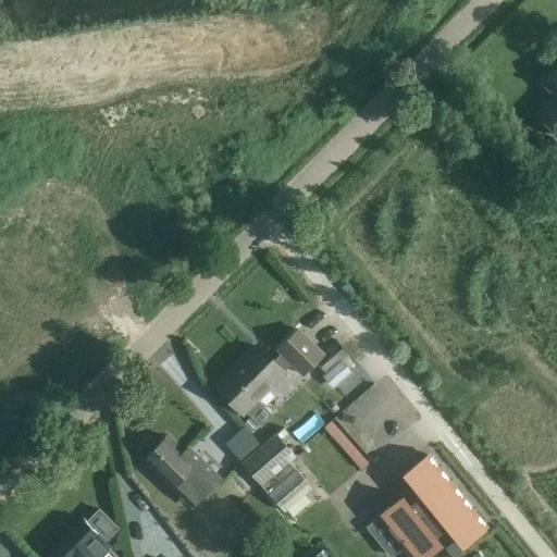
[(549,102),(537,114),(556,134),(556,70),(544,84),(556,97),(556,98),(552,104),(549,102)]
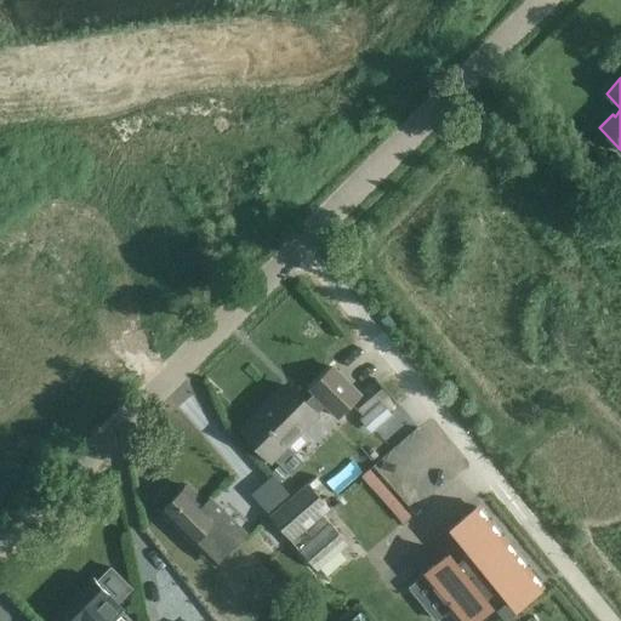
[(311,400),(322,412),(328,408),(341,421),(364,398),(335,369),(312,392),(315,396),(311,400)]
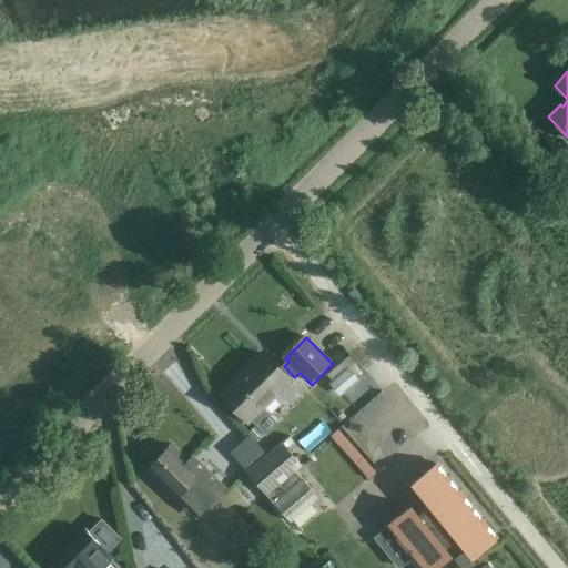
[(293,379),(294,377),(284,366),(280,371),(280,372),(262,354),(222,394),(249,421),(288,381),(290,382),(293,379)]
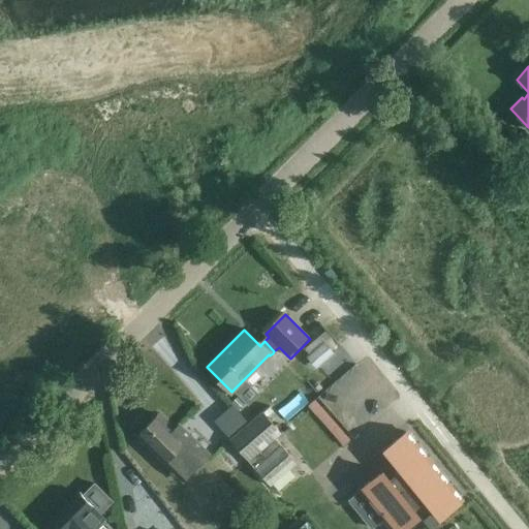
[(335,353),(332,350),(324,342),(309,355),(307,358),(316,368),(335,353)]
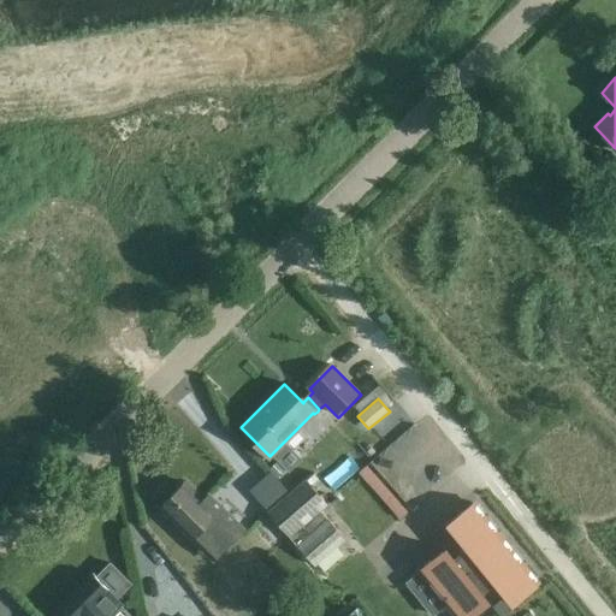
[(265,477),(279,489),(326,432),(312,420),(265,477)]
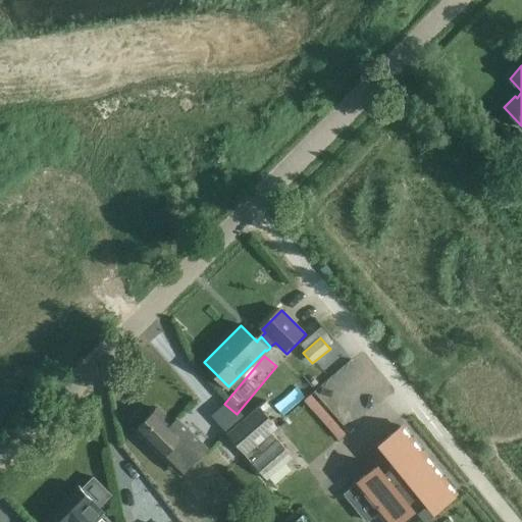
[(259,406),(226,434),(246,455),(267,479),(292,459),(272,435),(270,434),(277,428),(275,424),(268,417),(259,406)]
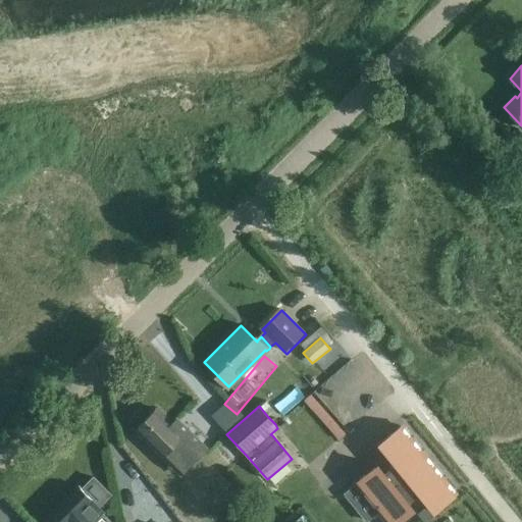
[(156,409),(137,429),(163,456),(184,476),(209,451),(177,419),(172,424),(156,409)]
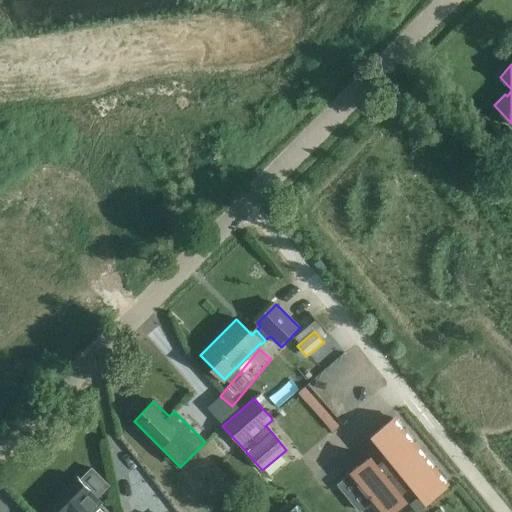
[(370,454),(349,471),(381,511),(391,511),(407,500),(401,492),(410,485),(425,503),(446,486),(391,418),(370,435),(387,456),(378,463),(370,454)]
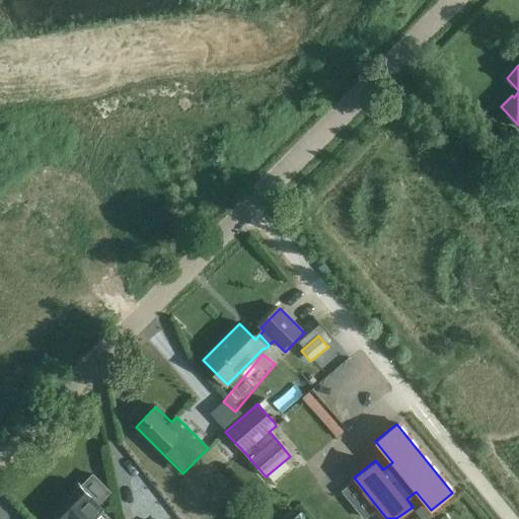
[(264,486),(270,494),(297,473),(291,466),(264,486)]
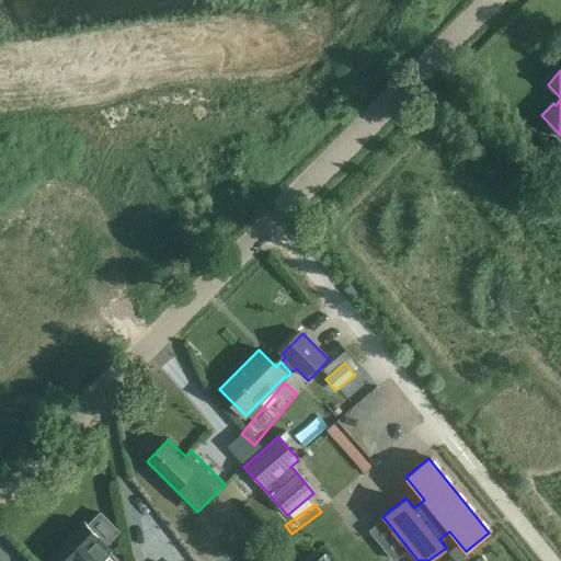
[(86,523),(55,553),(63,560),(121,560),(111,551),(113,549),(107,545),(105,542),(115,531),(101,518),(91,528),(88,525),(86,523)]
